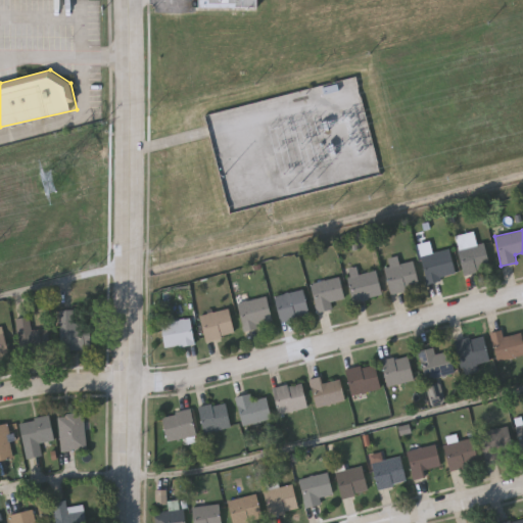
[(466,275),(456,238),(474,232),(478,245),(484,243),(491,268),(466,275)]
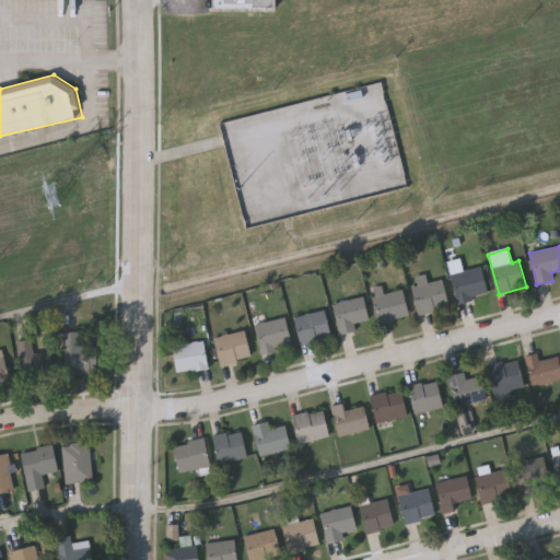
[(458,303),(452,275),(482,267),(489,295),(458,303)]
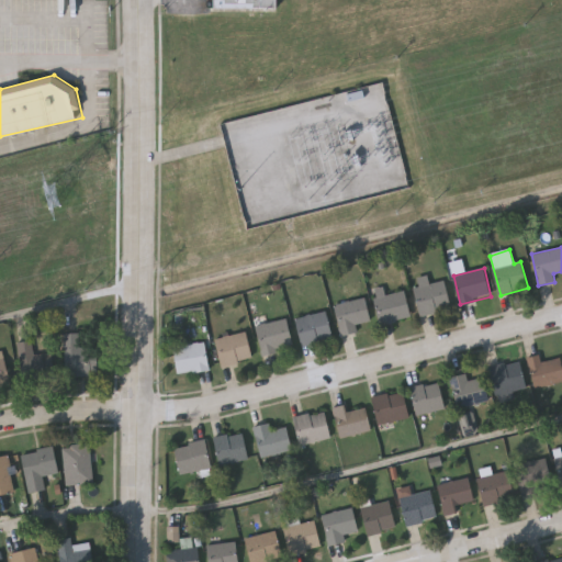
[(415,279),(429,277),(430,284),(447,281),(451,308),(420,314),(415,279)]
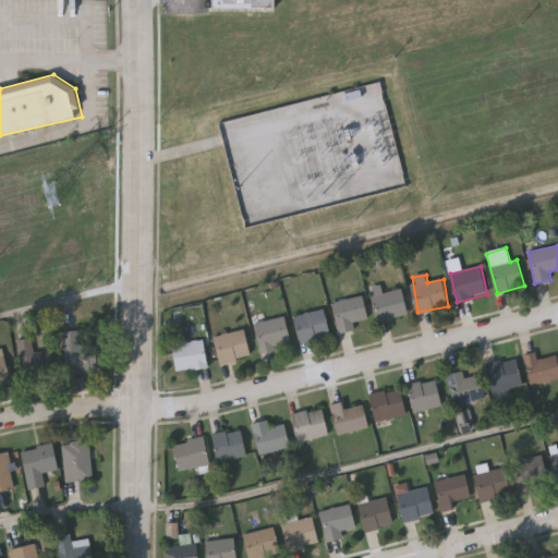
[(384,294),(402,289),(409,314),(379,323),(370,289),(381,284),(384,294)]
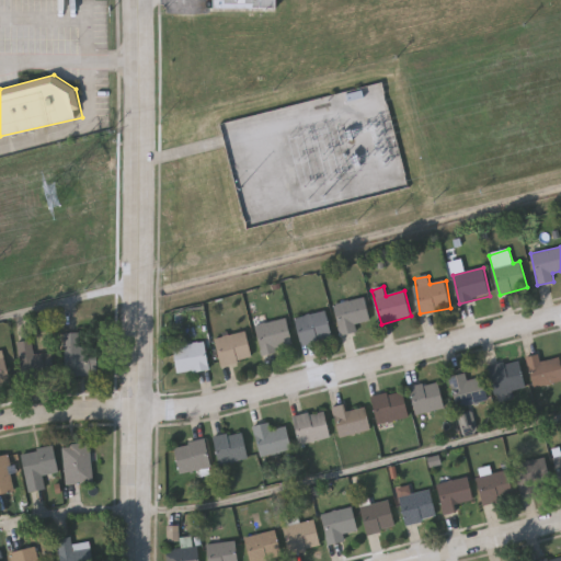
[(370,321),(356,324),(357,331),(341,335),(334,305),(365,298),(370,321)]
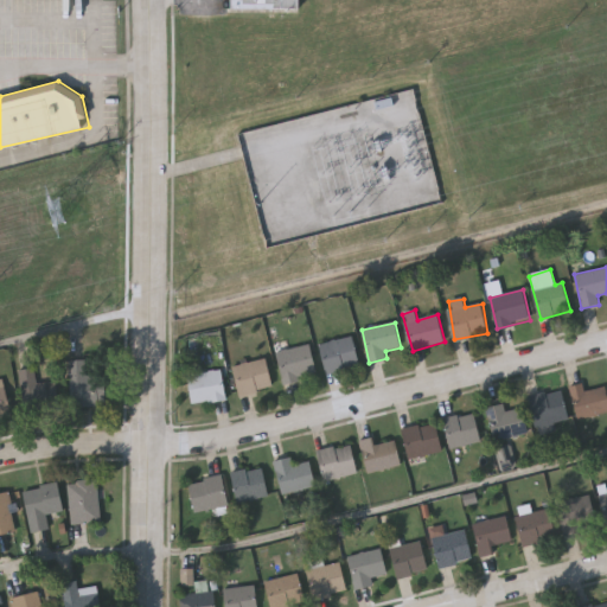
[(359,366),(326,374),(320,344),(353,337),(359,366)]
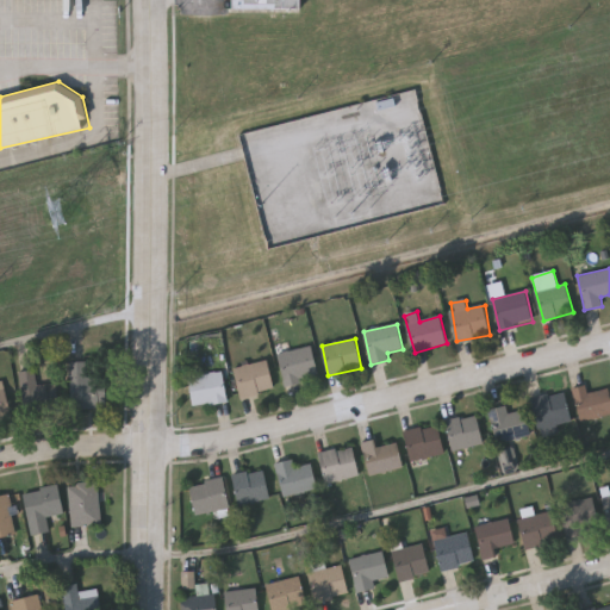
[(285,385),(278,354),(312,347),(319,378),(285,385)]
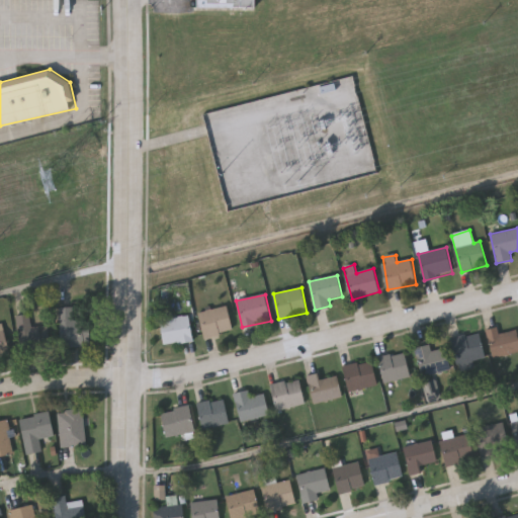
[(88,346),(59,346),(59,307),(73,307),(73,321),(88,321),(88,346)]
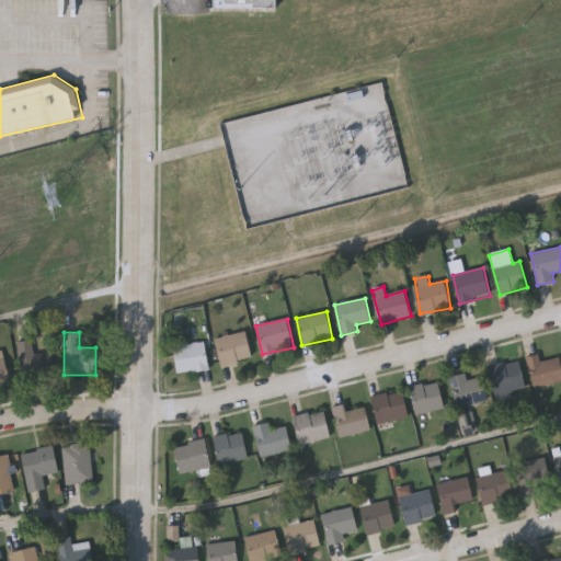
[(251,361),(220,365),(216,338),(247,332),(251,361)]
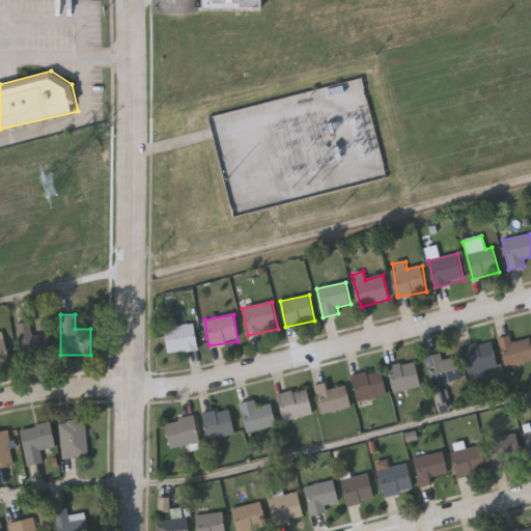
[(31,334),(49,333),(50,357),(20,359),(18,323),(30,322),(31,334)]
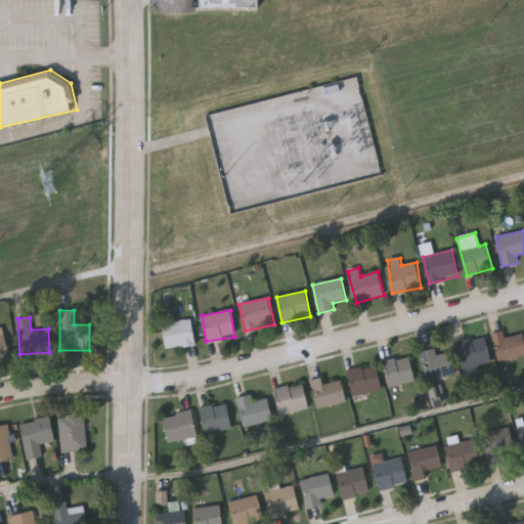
[(194,345),(166,350),(161,324),(190,319),(194,345)]
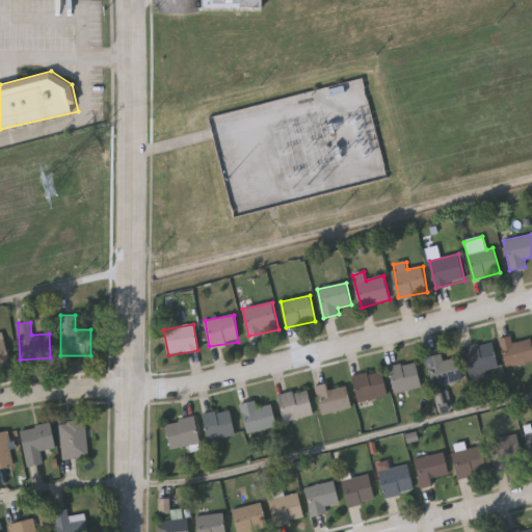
[(0,368),(11,366),(3,331),(0,333),(0,368)]
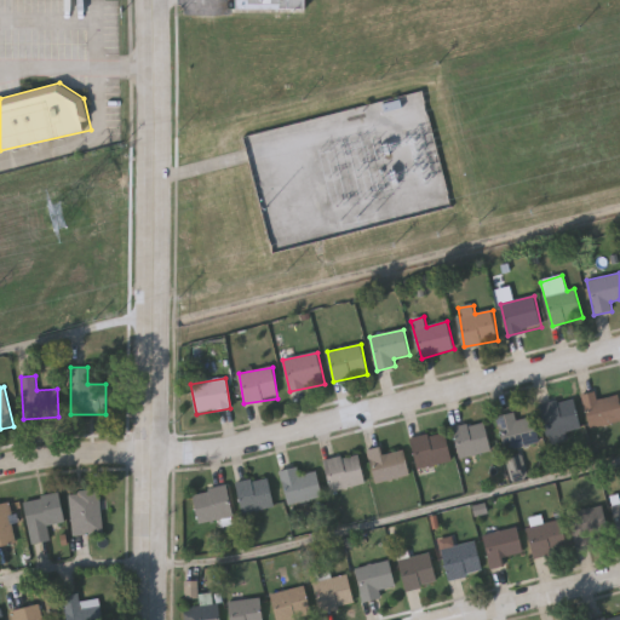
[(584,395),(597,392),(598,400),(619,396),(619,423),(590,429),(584,395)]
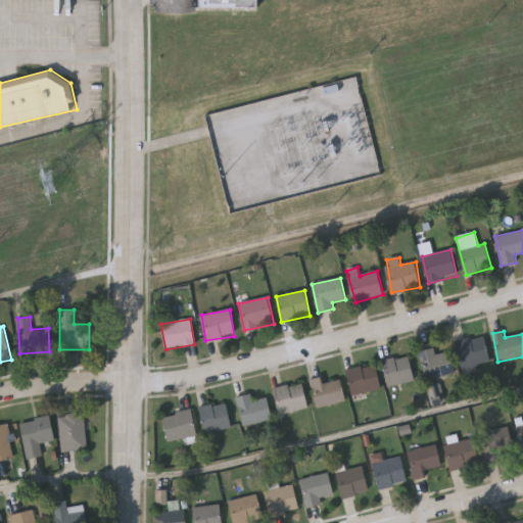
[(458,341),(485,336),(489,362),(477,364),(477,368),(463,371),(458,341)]
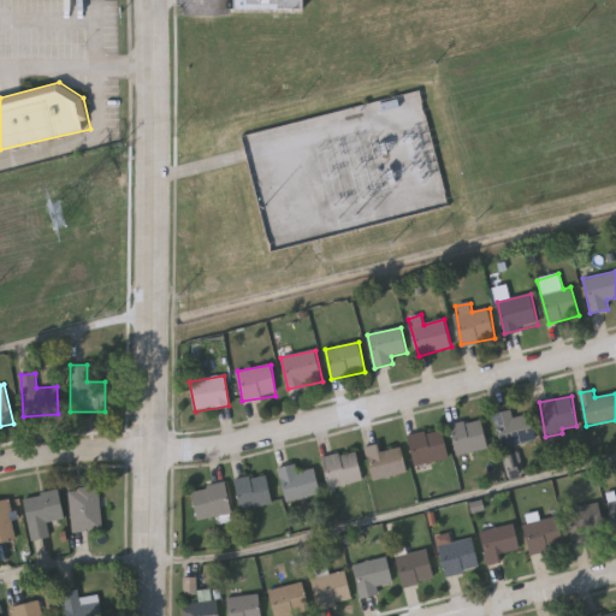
[(514,418),(531,414),(537,440),(502,448),(495,414),(513,410),(514,418)]
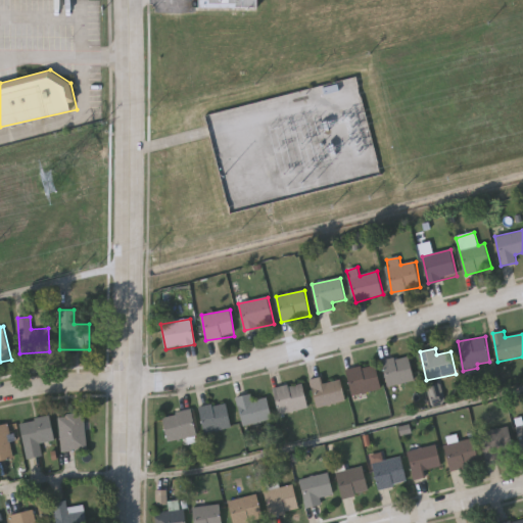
[(388,387),(383,361),(409,355),(414,382),(388,387)]
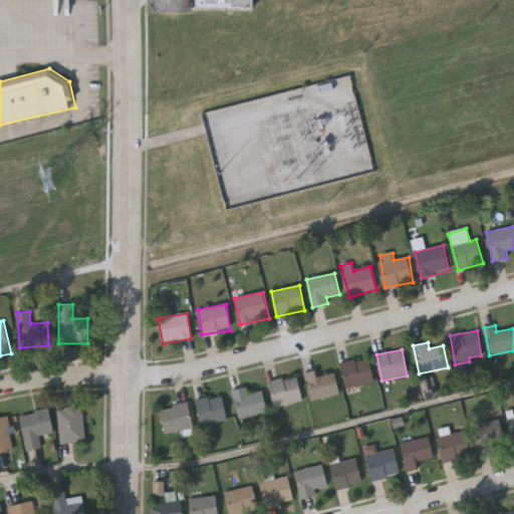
[(373,383),(346,389),(341,363),(369,358),(373,383)]
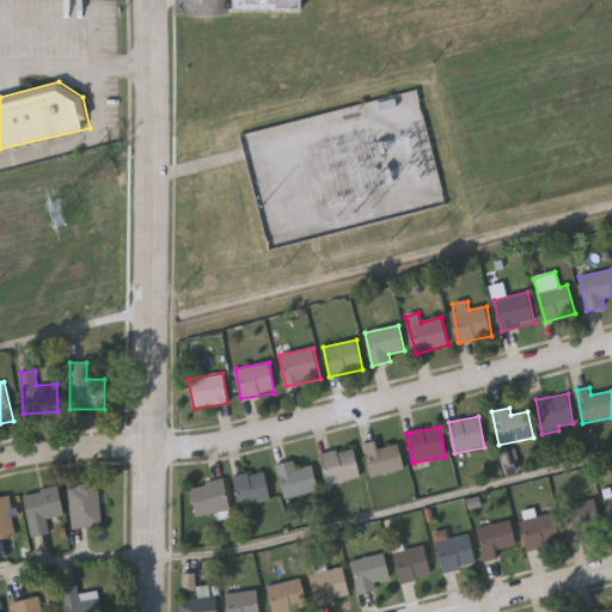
[(379,450),(398,444),(405,469),(372,478),(362,445),(377,441),(379,450)]
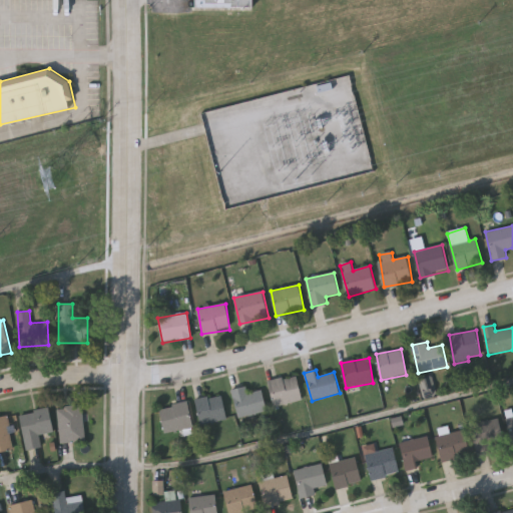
[(274,406),(270,381),(298,376),(302,402),(274,406)]
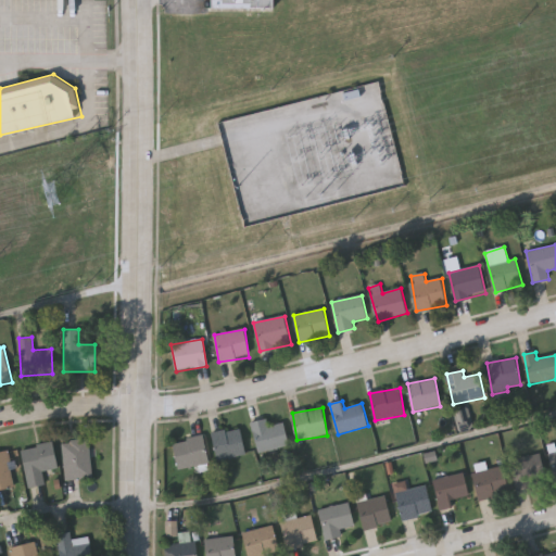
[(460,432),(476,429),(470,408),(456,412),(460,432)]
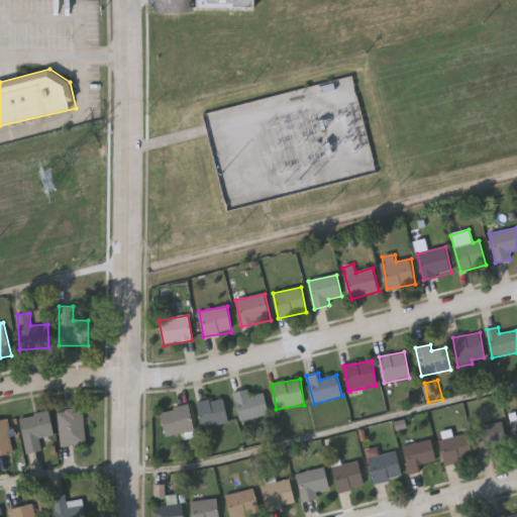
[(250,397),(265,394),(269,414),(240,420),(234,393),(248,390),(250,397)]
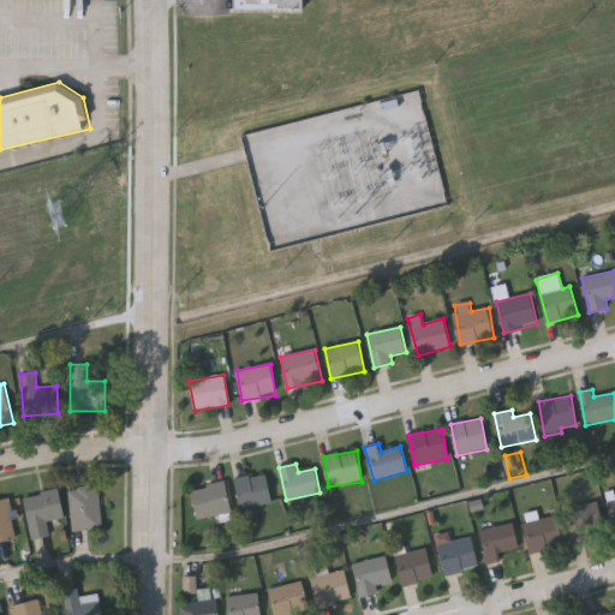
[(273,502),(242,509),(234,481),(266,473),(273,502)]
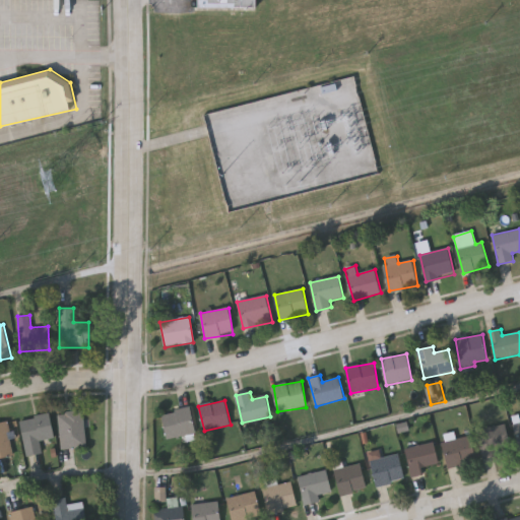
[(160,414),(190,406),(197,433),(168,440),(160,414)]
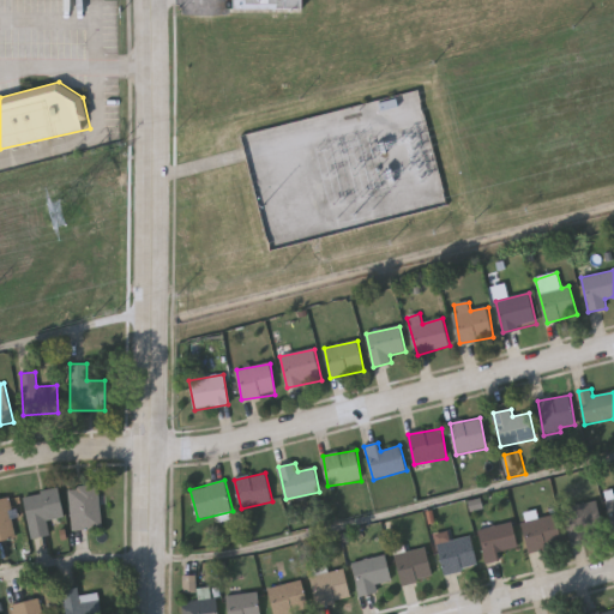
[(97,485),(101,528),(71,530),(67,487),(97,485)]
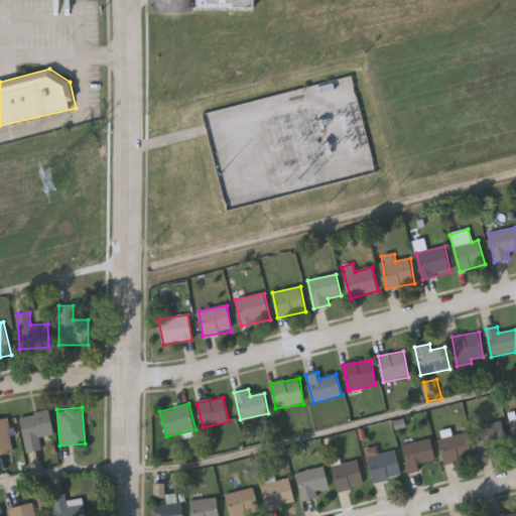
[(26,453),(18,417),(47,410),(53,433),(39,436),(41,448),(26,453)]
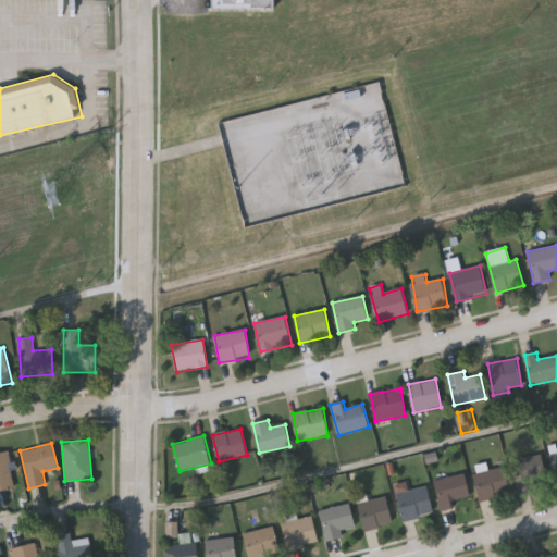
[(0,453),(7,452),(15,487),(0,491),(0,453)]
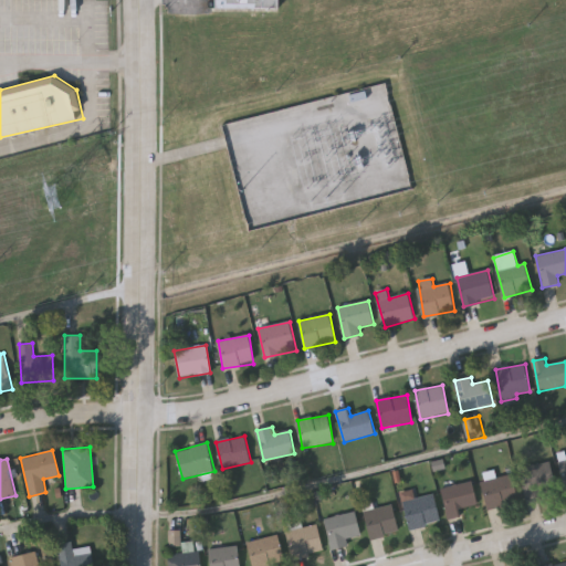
[(520,470),(551,463),(557,492),(527,500),(520,470)]
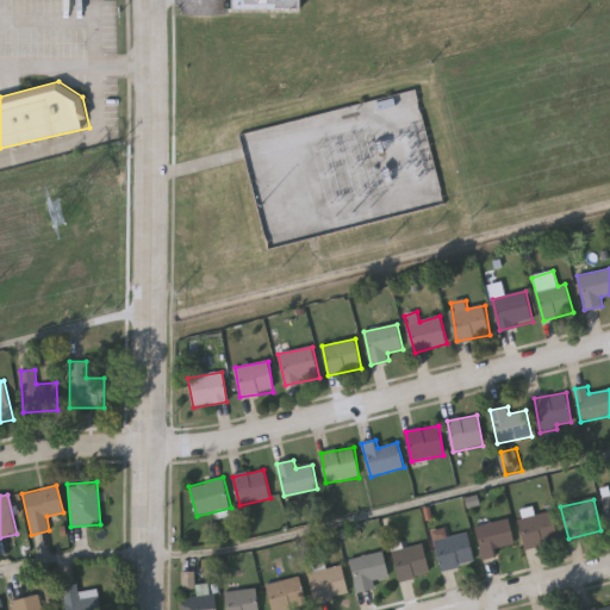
[(526,549),(517,521),(552,511),(559,540),(526,549)]
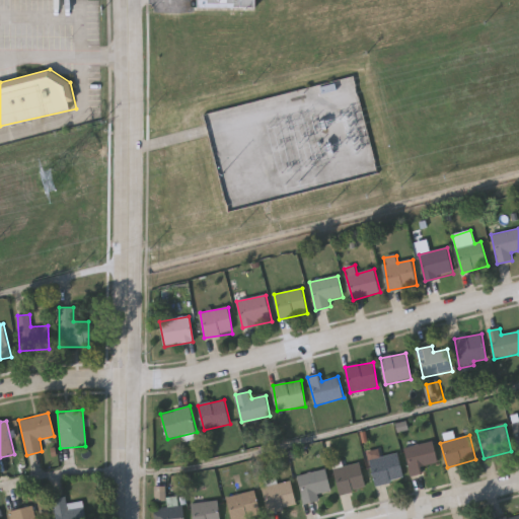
[(440,468),(411,475),(404,449),(433,442),(440,468)]
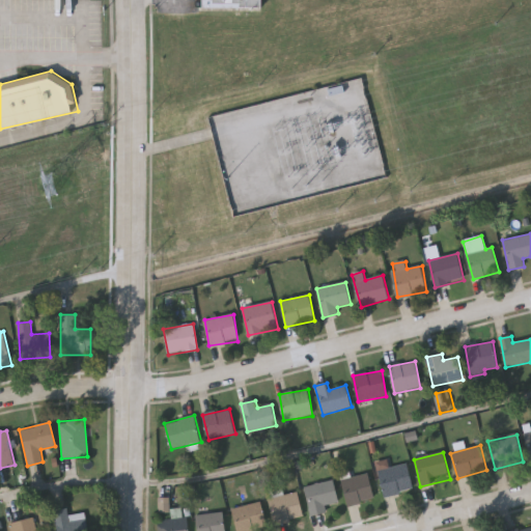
[(378,471),(407,464),(413,490),(384,497),(378,471)]
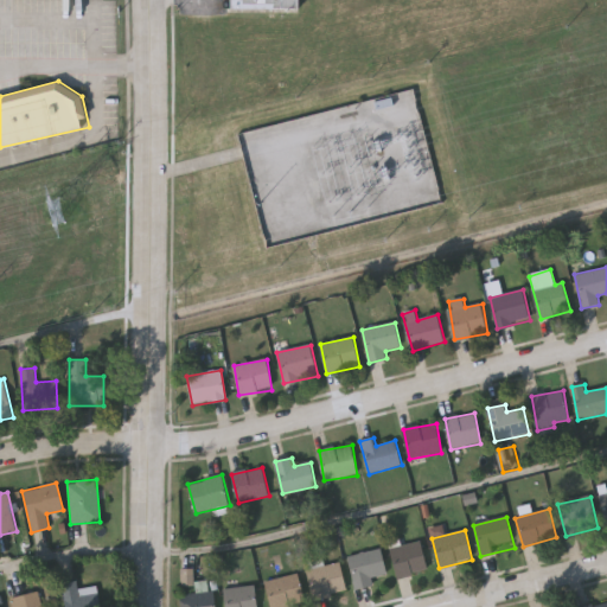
[(429,569),(400,579),(390,550),(420,541),(429,569)]
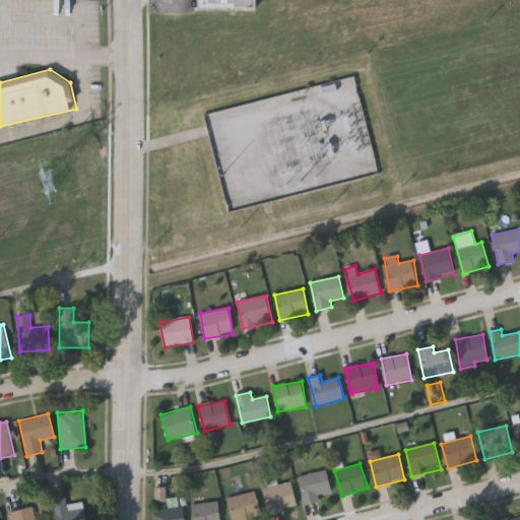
[(332,492),(319,495),(320,501),(304,505),(298,477),(327,470),(332,492)]
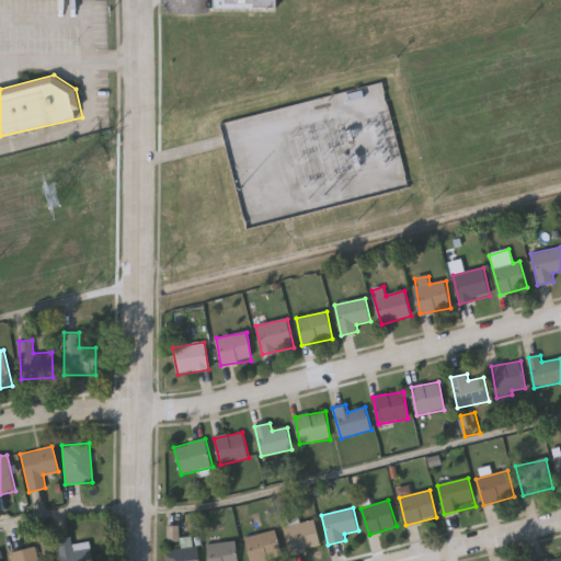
[(320,548),(288,553),(283,527),(315,521),(320,548)]
